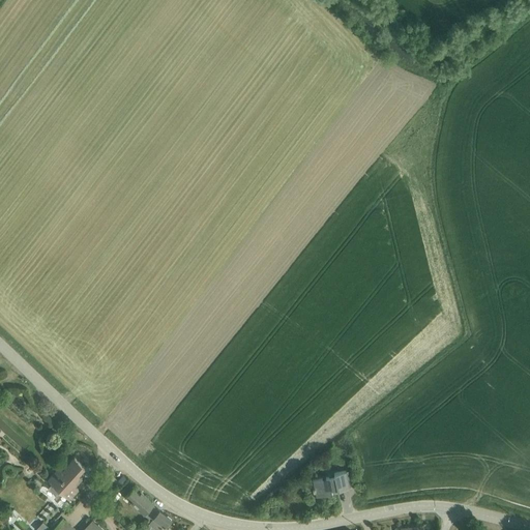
[(52,483),(47,490),(49,491),(50,491),(53,492),(53,493),(55,495),(55,496),(56,497),(56,498),(57,499),(62,493),(69,500),(79,490),(75,486),(82,477),(79,474),(85,467),(75,458),(63,469),(60,466),(48,479),(52,483)]
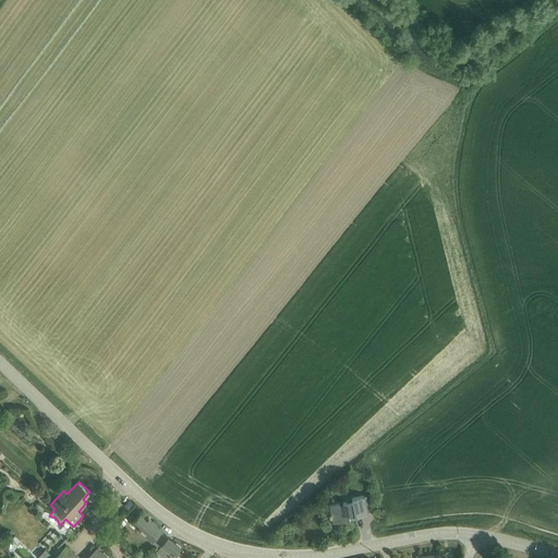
[(364,495),(368,512),(375,511),(372,494),(364,495)]
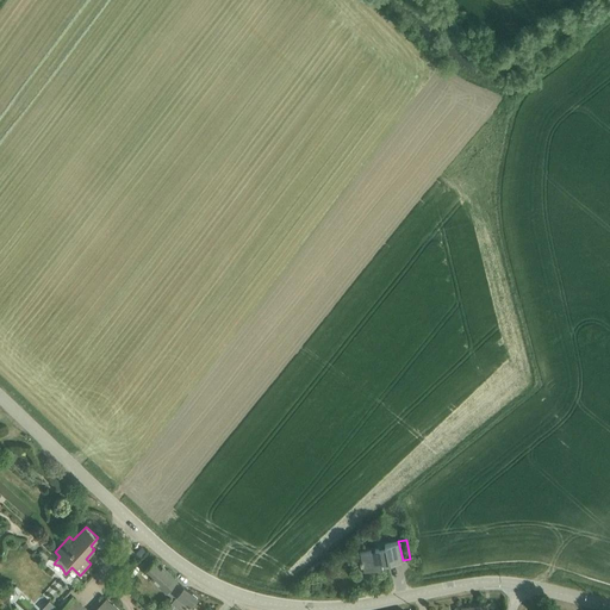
[(403,560),(398,541),(385,545),(385,547),(360,553),(361,561),(360,561),(360,565),(362,565),(363,571),(383,567),(381,562),(388,561),(388,564),(403,560)]
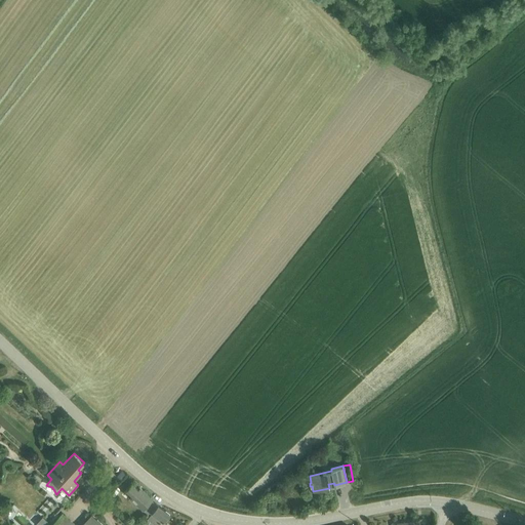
[(151,514),(158,505),(153,500),(153,499),(139,488),(138,490),(131,484),(126,490),(132,495),(129,498),(143,511),(144,510),(147,513),(146,514),(147,515),(149,513),(151,514)]
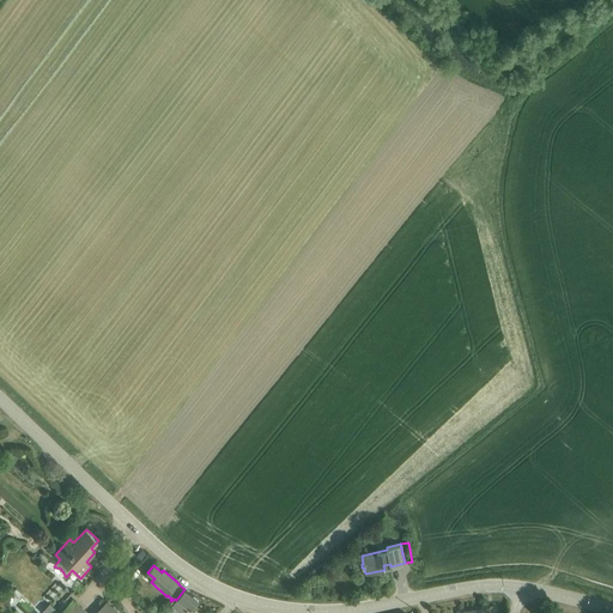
[(184,589),(176,600),(171,606),(173,607),(167,612),(176,612),(178,611),(181,612),(184,612),(189,608),(190,610),(198,600),(184,589)]
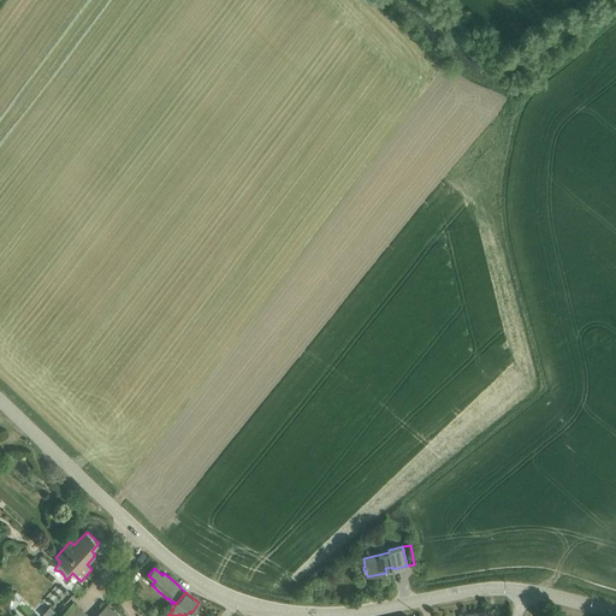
[(25,615),(39,615),(21,598),(15,605),(25,615)]
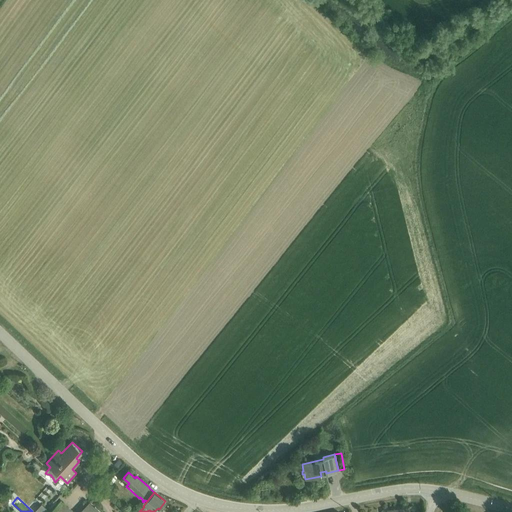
[(73,511),(61,500),(49,511),(73,511)]
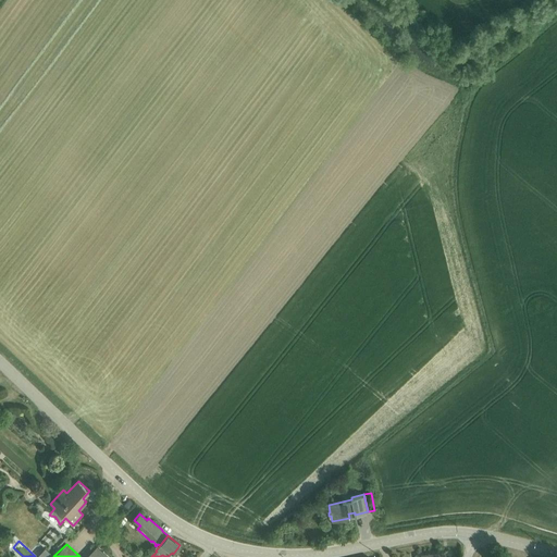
[(108,556),(97,546),(86,556),(108,556)]
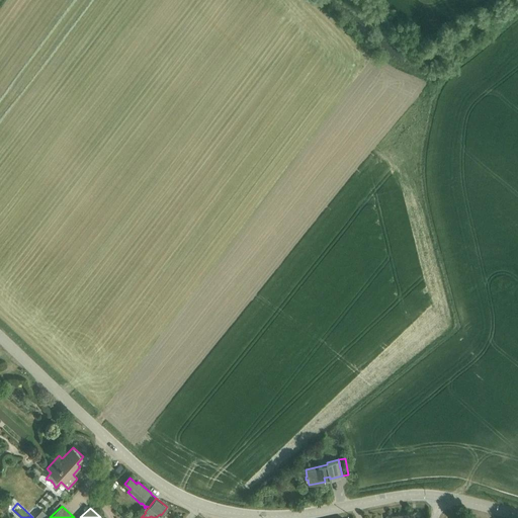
[(41,509),(34,517),(48,517),(50,516),(41,509)]
